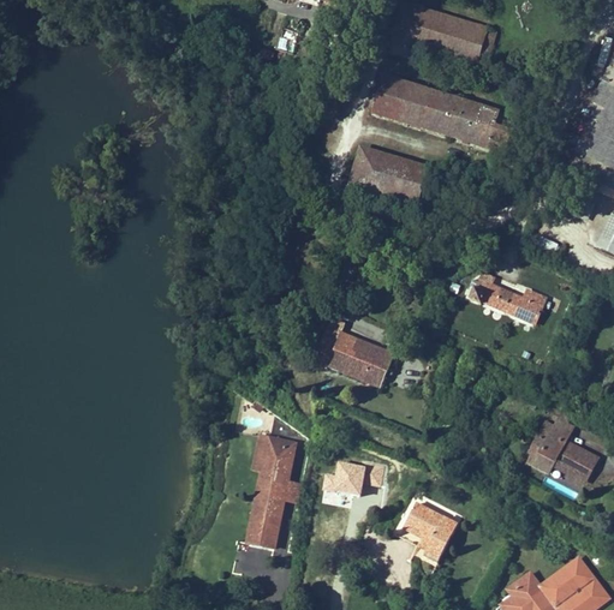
[(406,1),(395,37),(487,64),(498,29),(406,1)]
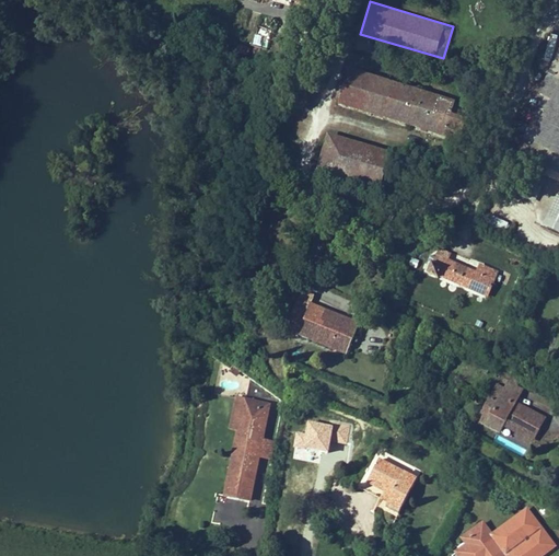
[(236,49),(248,53),(252,43),(240,38),(236,49)]
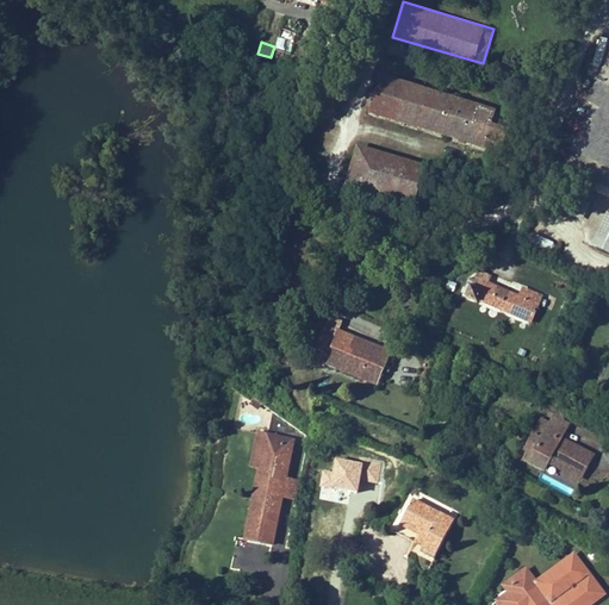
[(608,49),(589,97),(601,103),(594,119),(585,116),(560,168),(608,191),(608,49)]
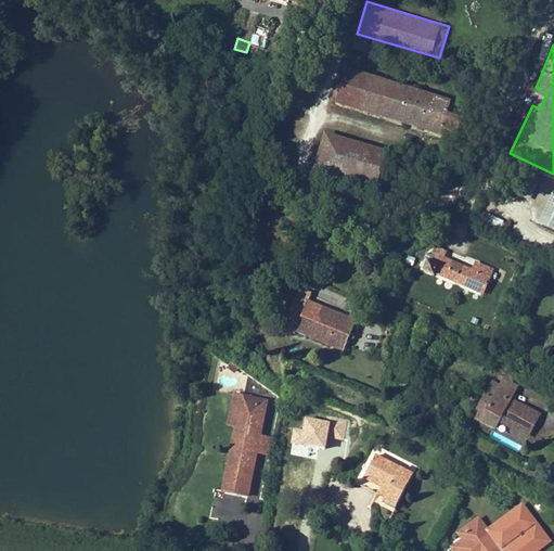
[(468,102),(347,68),(338,101),(459,135),(468,102)]
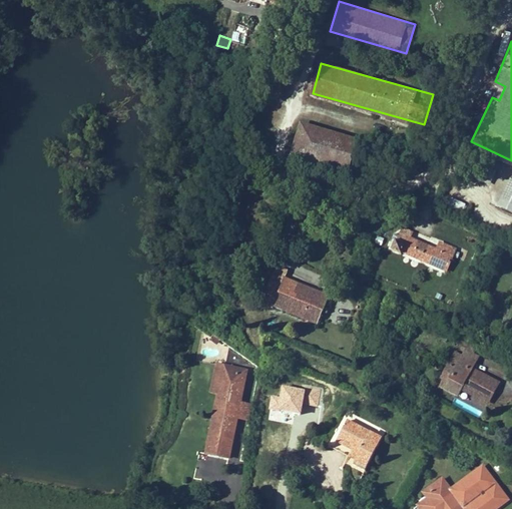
[(319,126),(303,121),(294,151),(310,156),(319,126)]
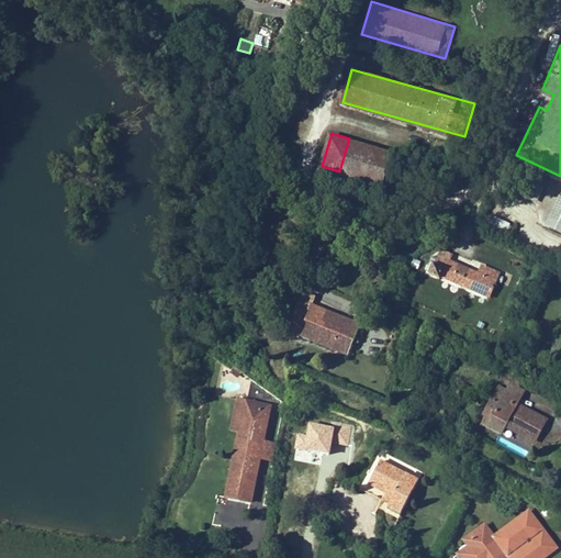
[(393,152),(349,138),(339,171),(383,185),(393,152)]
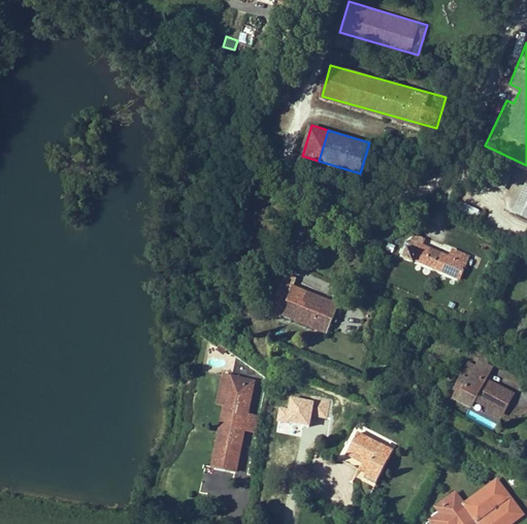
[(271,170),(273,159),(266,157),(263,168),(271,170)]
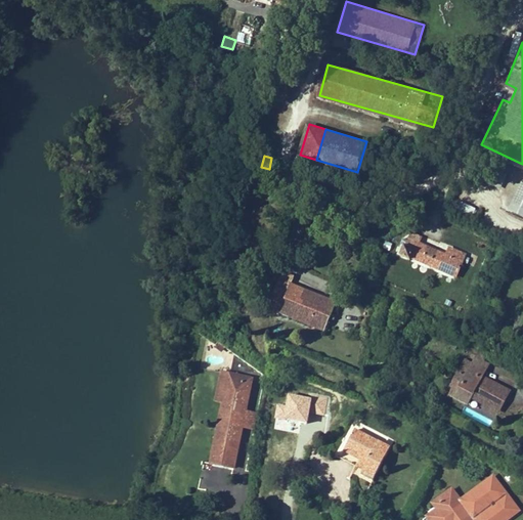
[(510,207),(522,212),(522,176),(521,176),(510,207)]
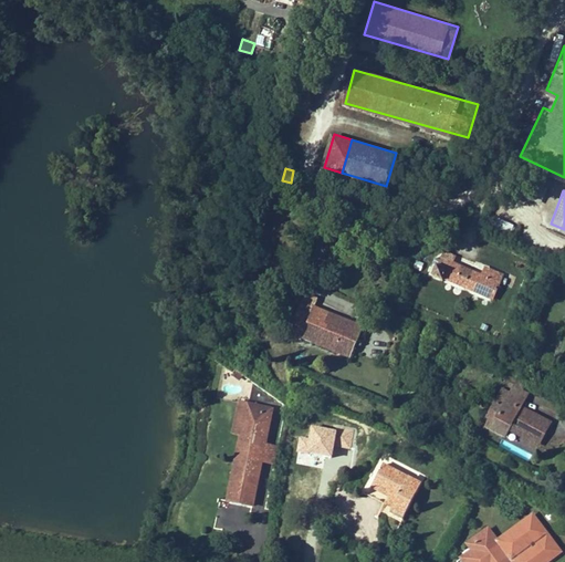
[(499,212),(494,222),(513,230),(518,220),(499,212)]
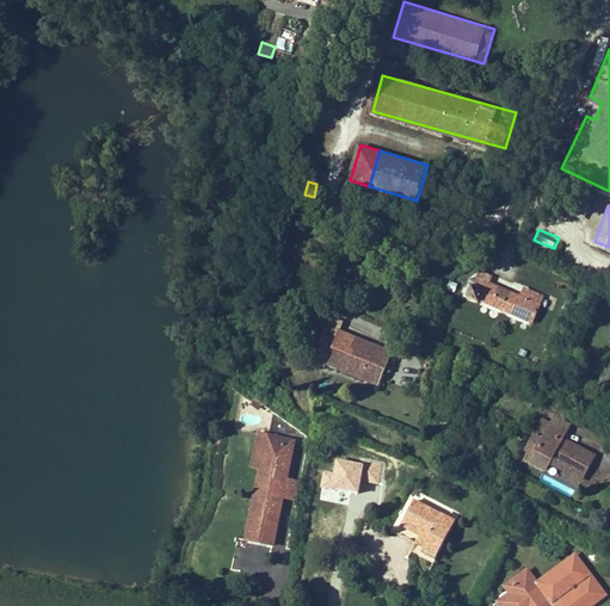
[(527,295),(481,273),(478,282),(476,282),(470,294),(482,300),(484,297),(537,322),(549,296),(530,286),(527,295)]
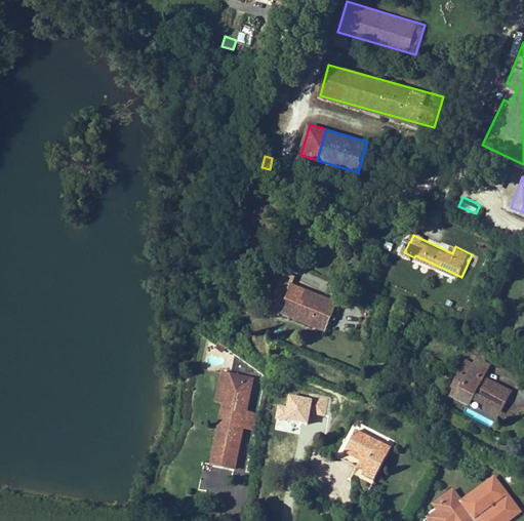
[(284,272),(267,310),(279,315),(280,312),(323,331),(336,302),(292,282),(294,276),(284,272)]
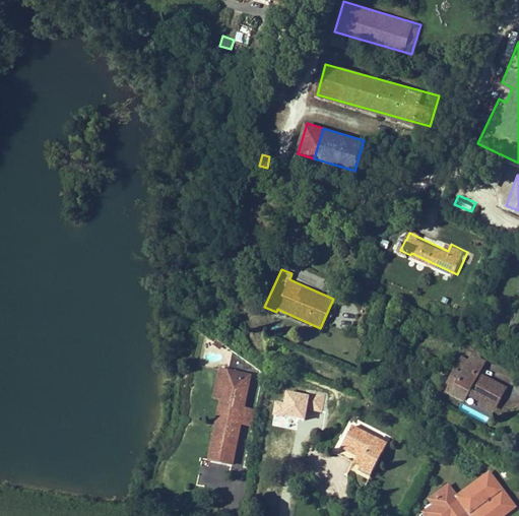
[(478,355),(481,348),(463,339),(459,348),(469,355),(471,350),(478,355)]
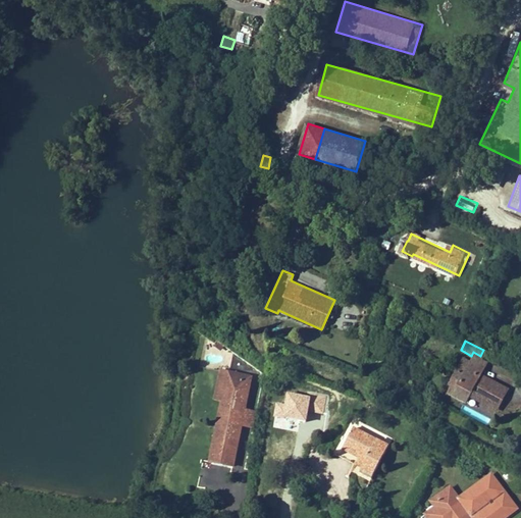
[(464,401),(466,395),(493,408),(505,385),(478,373),(482,364),(469,358),(468,362),(460,358),(448,382),(452,384),(448,393),(464,401)]
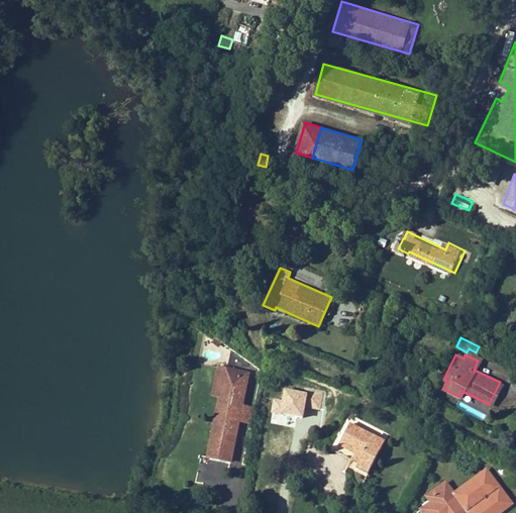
[(247,374),(218,369),(213,396),(221,397),(225,398),(229,375),(246,378),(247,374)]
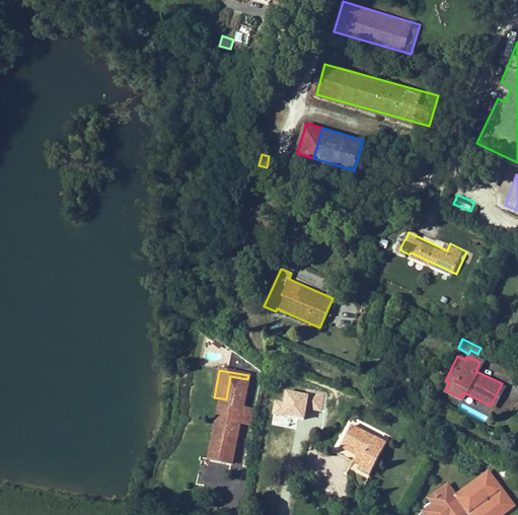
[(234,464),(247,379),(230,376),(226,399),(222,398),(212,461),(234,464)]
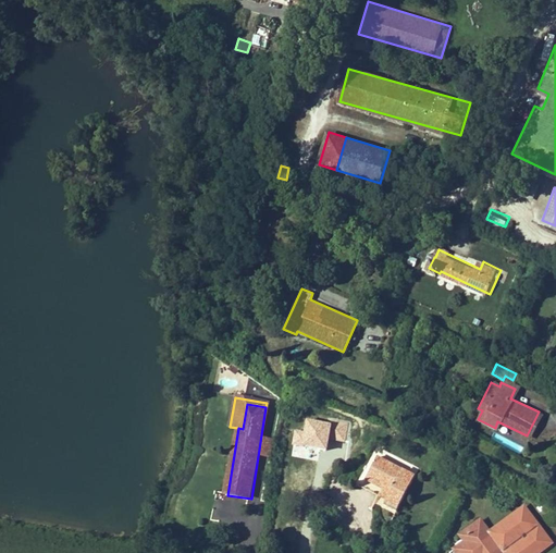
[(414,474),(375,455),(361,486),(379,494),(375,500),(396,510),(414,474)]
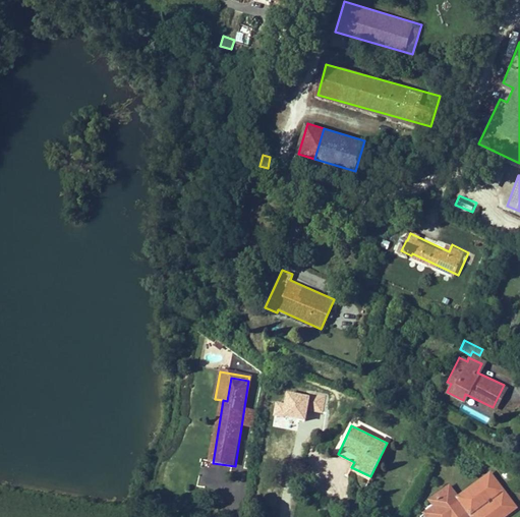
[(436,498),(435,502),(421,511),(424,516),(492,516),(493,512),(500,513),(500,508),(508,509),(510,494),(500,492),(497,487),(498,478),(481,475),(479,483),(472,482),(472,489),(465,487),(451,498),(448,494),(442,493),(436,498)]
